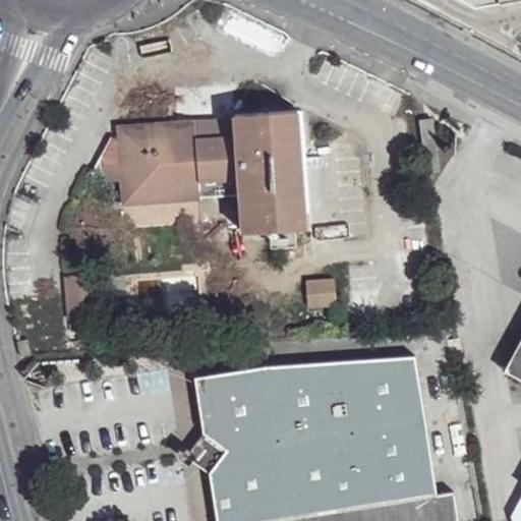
[(238,127),(239,174),(241,236),(305,231),(297,112),(237,114),(238,127)]
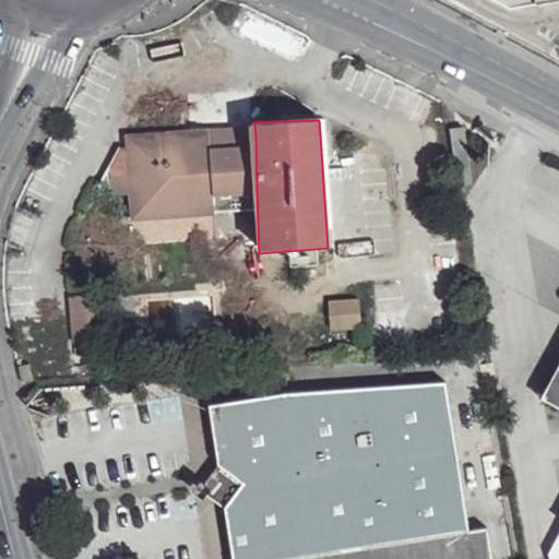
[(257,187),(256,137),(204,138),(204,127),(123,137),(126,146),(116,147),(99,181),(129,201),(133,219),(213,215),(211,189),(257,187)]
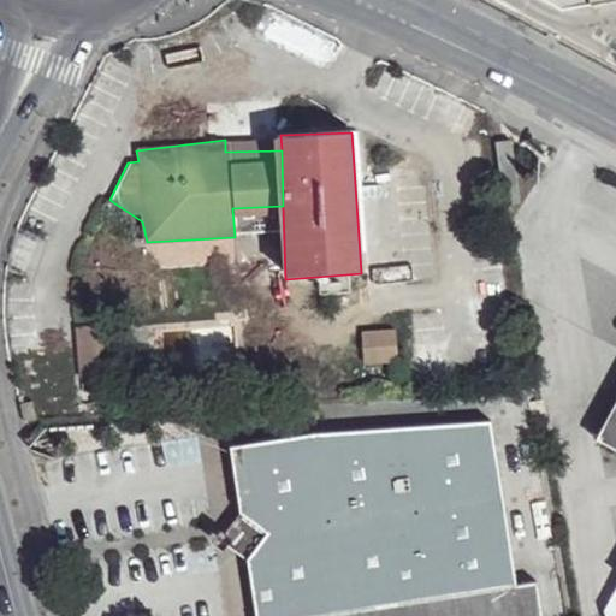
[(117,330),(87,332),(92,383),(123,381),(117,330)]
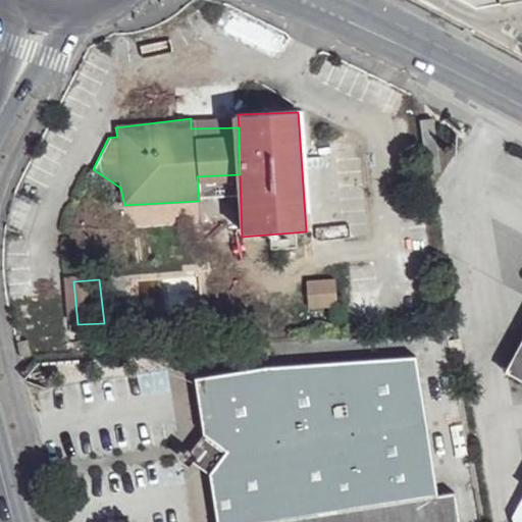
[(521,381),(521,336),(503,372),(521,381)]
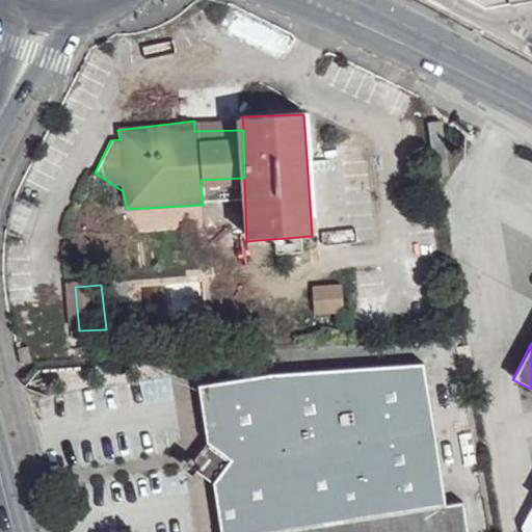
[(274,373),(196,390),(206,442),(186,466),(212,483),(220,531),(463,531),(461,511),(442,513),(419,364),(274,373)]
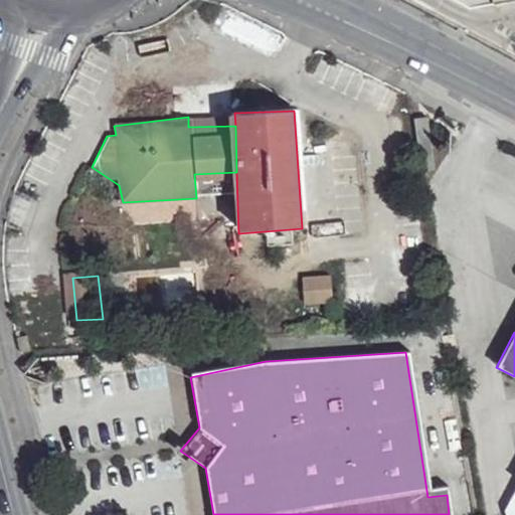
[(514,514),(514,490),(504,510),(505,514),(514,514)]
